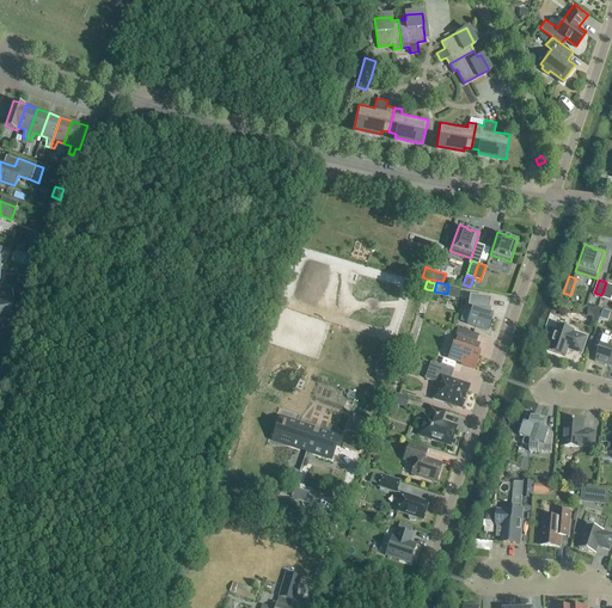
[(611,296),(611,283),(606,282),(601,295),(611,299),(611,296)]
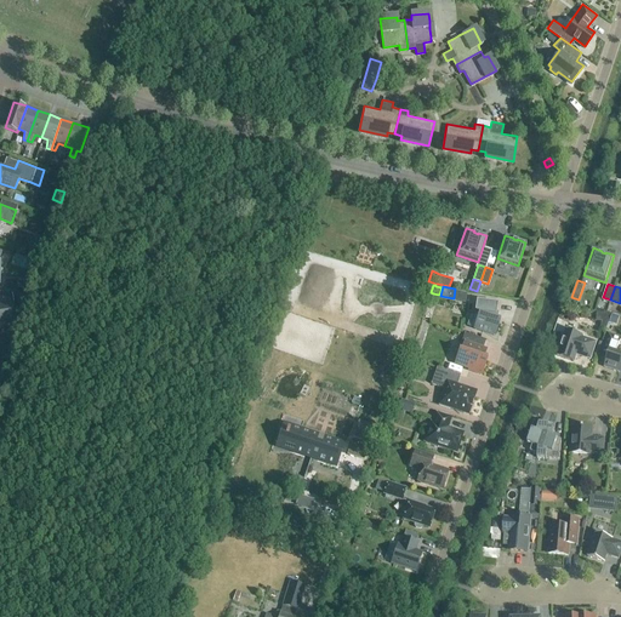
[(28,301),(27,289),(11,291),(13,303),(28,301)]
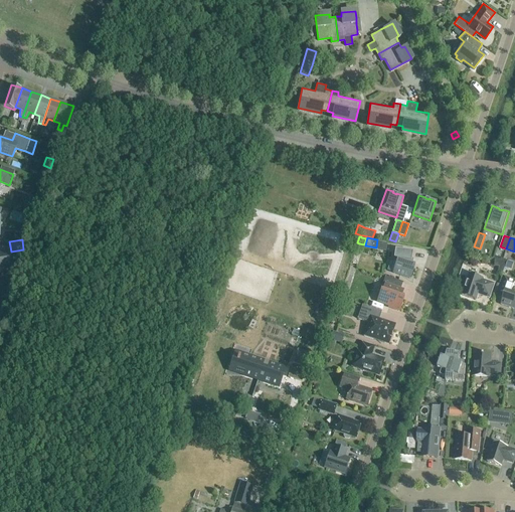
[(385,249),(387,241),(378,239),(377,247),(385,249)]
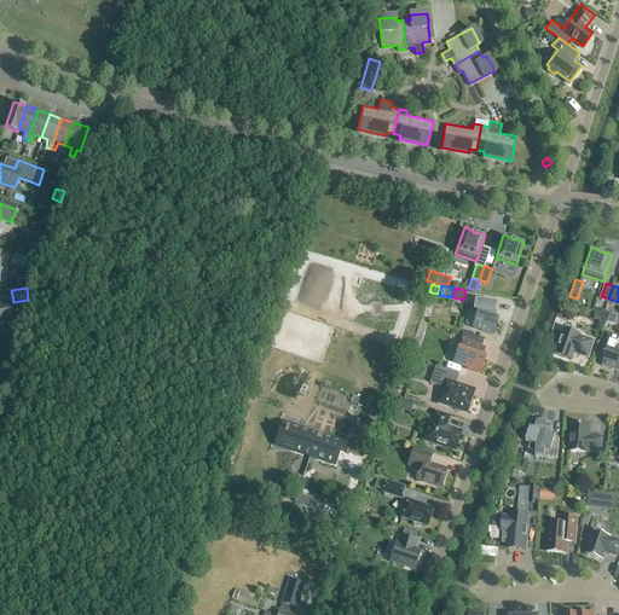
[(492,318),(493,312),(495,312),(496,301),(474,297),(473,309),(474,309),(473,312),(476,313),(473,325),(493,332),(497,319),(492,318)]
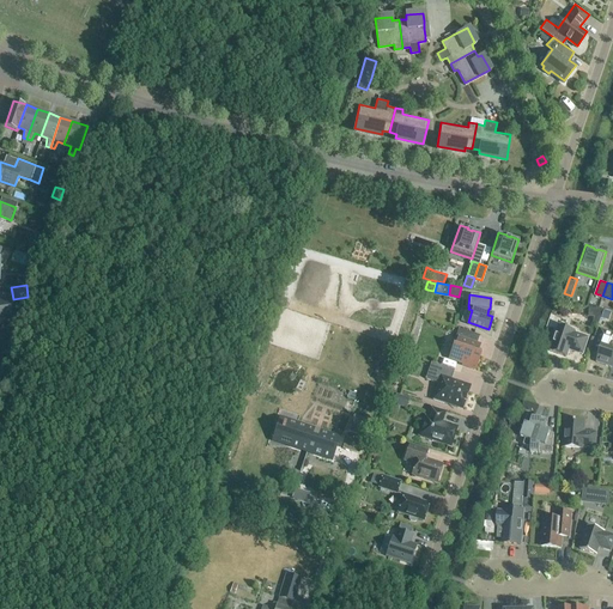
[(0,318),(12,317),(10,298),(0,298),(0,318)]
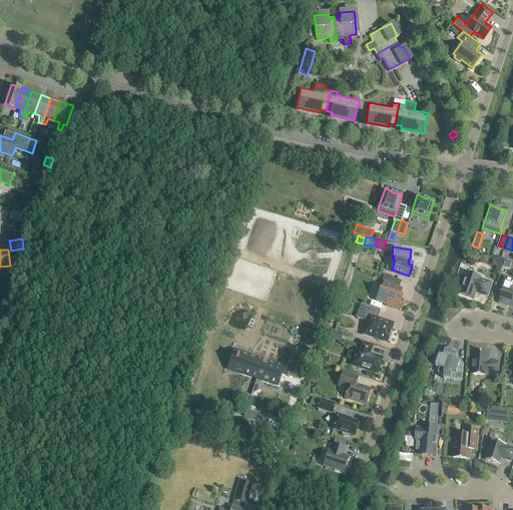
[(492,264),(497,265),(496,269),(501,270),(503,265),(505,258),(494,256),(492,264)]
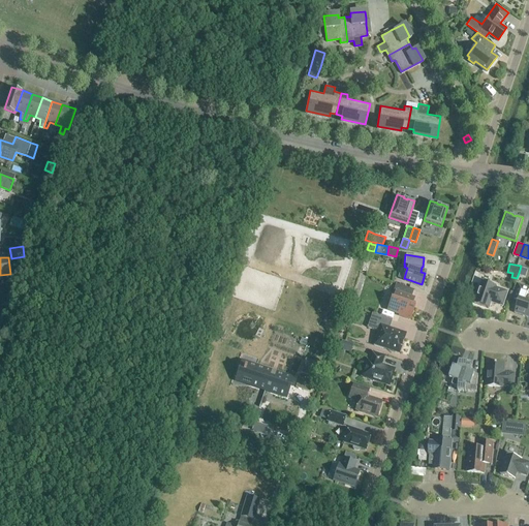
[(525,276),(528,268),(522,266),(519,274),(525,276)]
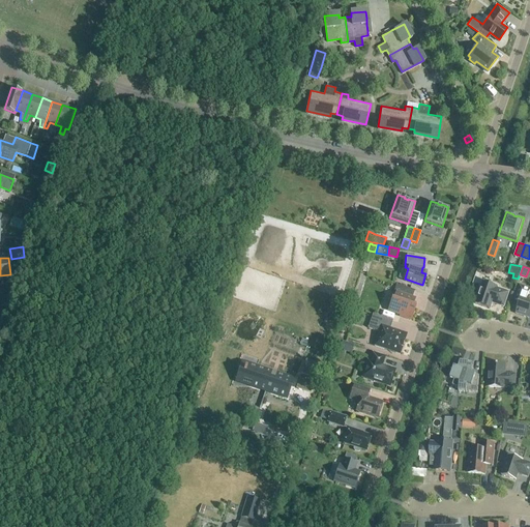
[(497,285),(483,280),(476,301),(490,306),(492,300),(504,304),(508,290),(497,286),(497,285)]
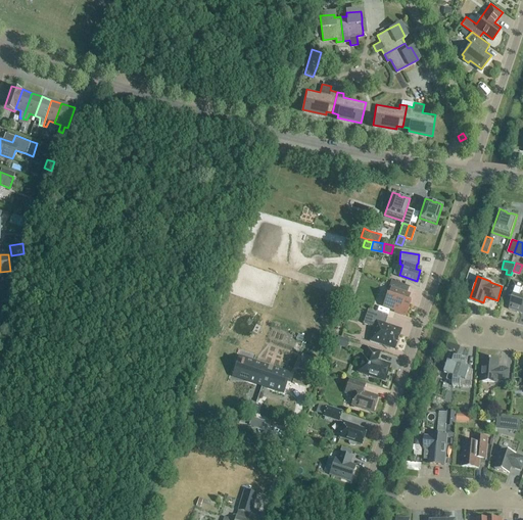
[(407,292),(409,285),(391,279),(388,286),(391,287),(388,295),(386,294),(383,304),(395,309),(394,310),(406,314),(410,302),(407,301),(410,292),(407,292)]
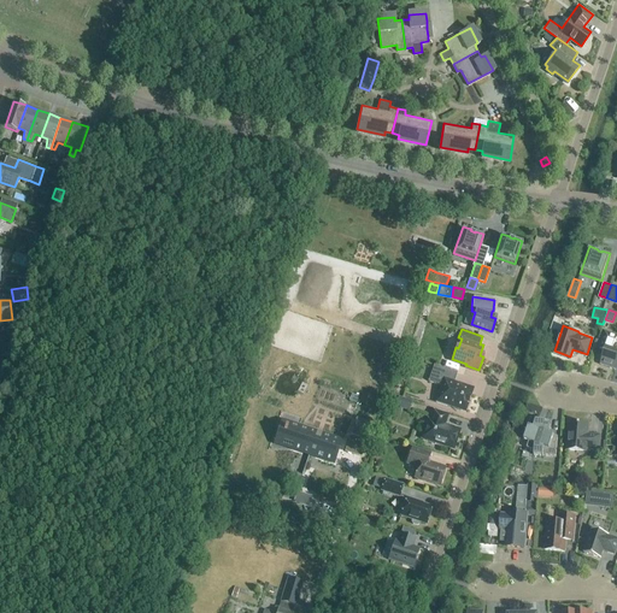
[(615,367),(616,360),(616,341),(615,341),(616,335),(616,332),(604,329),(599,346),(605,348),(600,363),(615,367)]
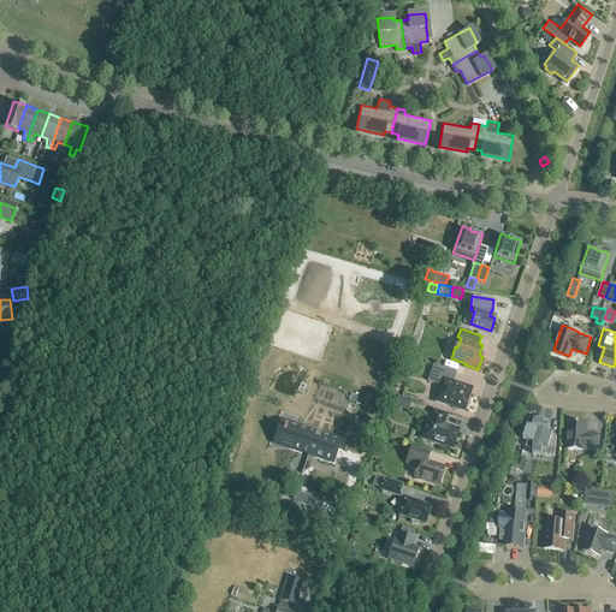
[(448,403),(463,408),(466,400),(467,400),(469,393),(468,393),(471,386),(452,380),(456,370),(433,362),(427,379),(442,384),(439,390),(438,390),(434,399),(448,404),(448,403)]
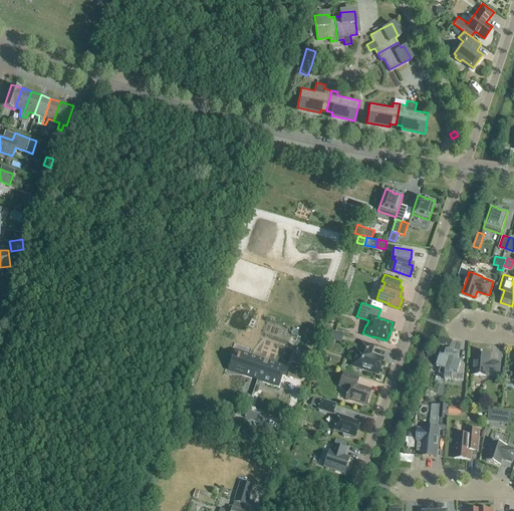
[(340,340),(343,332),(332,328),(329,337),(340,340)]
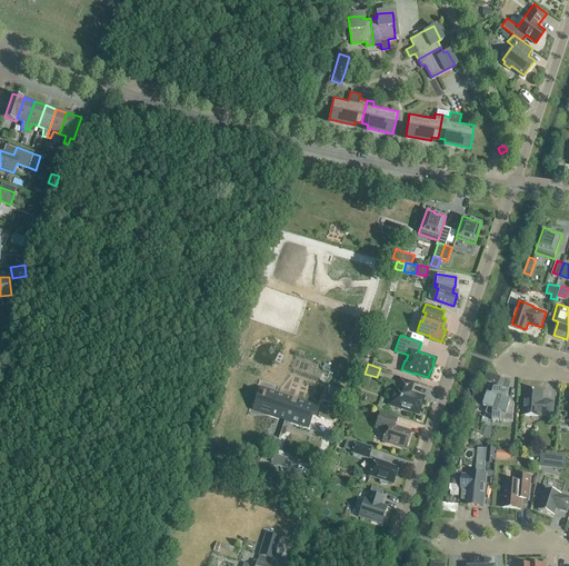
[(410,391),(413,380),(399,376),(396,386),(395,386),(390,403),(401,406),(401,407),(408,410),(409,408),(417,411),(422,396),(410,391)]
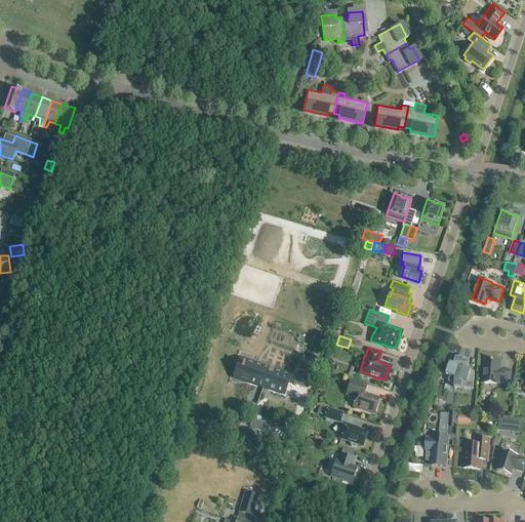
[(473,387),(475,369),(474,369),(468,367),(469,359),(465,359),(465,357),(456,356),(454,362),(450,361),(446,373),(450,374),(448,379),(454,382),(454,386),(462,387),(462,386),(473,387)]
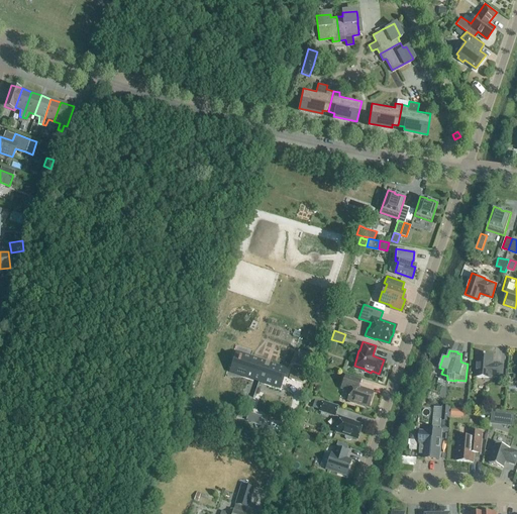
[(238,362),(236,368),(246,371),(245,372),(265,378),(264,380),(271,384),(280,387),(280,386),(286,368),(287,367),(270,362),(270,363),(269,364),(265,363),(265,361),(266,361),(266,360),(240,351),(240,352),(241,352),(239,357),(238,356),(237,362),(238,362)]
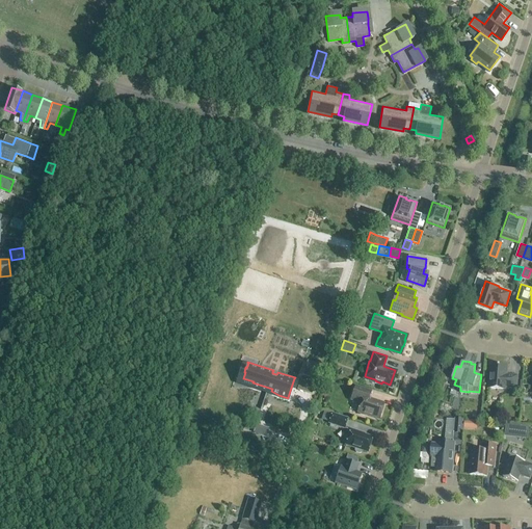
[(506,373),(507,365),(491,364),(489,387),(505,388),(505,386),(516,387),(517,374),(506,373)]
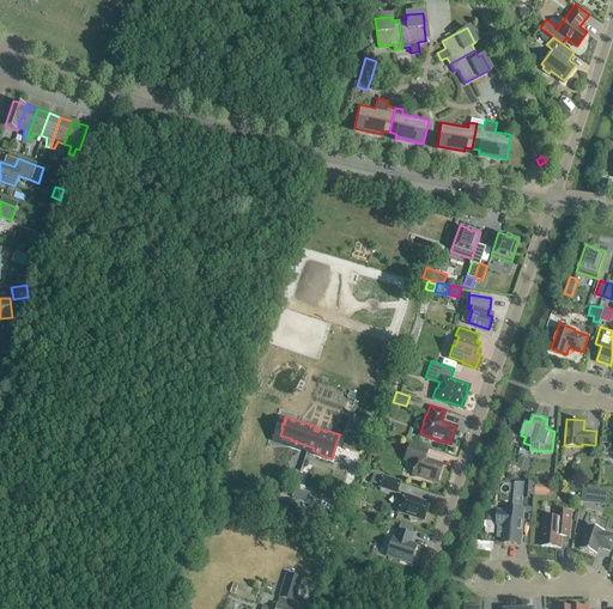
[(416,462),(412,473),(437,481),(443,463),(425,457),(428,449),(410,443),(404,458),(416,462)]
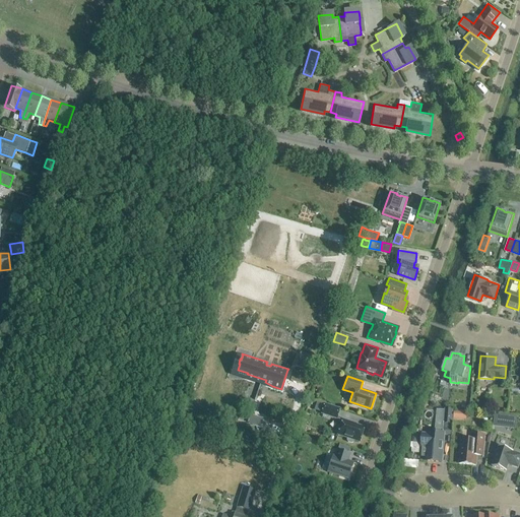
[(337,417),(340,407),(324,401),(320,412),(337,417)]
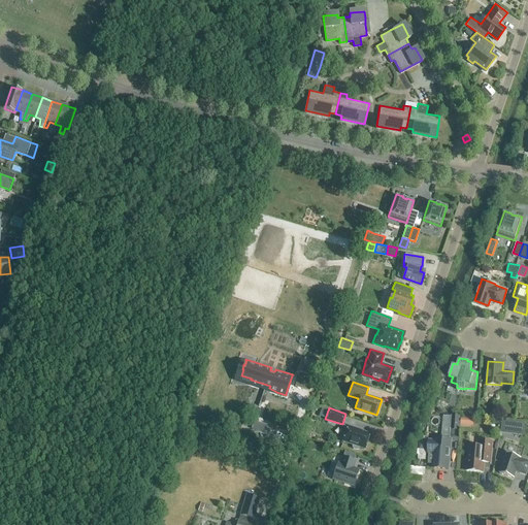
[(458,436),(461,414),(442,413),(440,430),(450,431),(450,436),(458,436)]
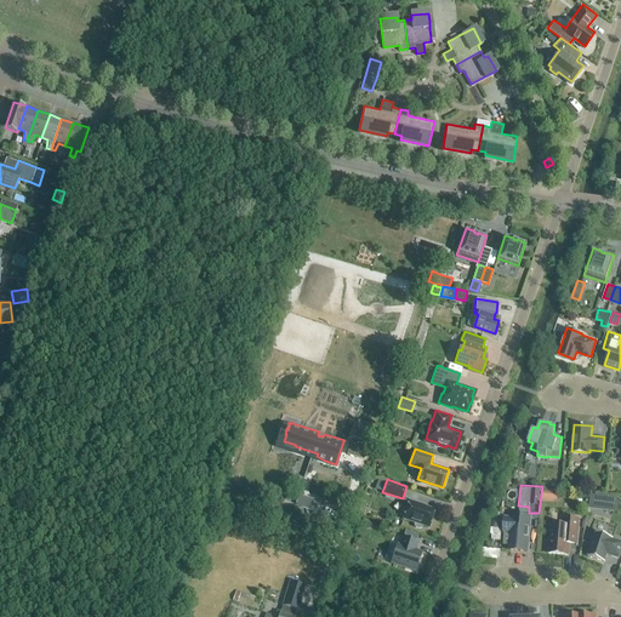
[(557,500),(558,489),(542,487),(541,498),(557,500)]
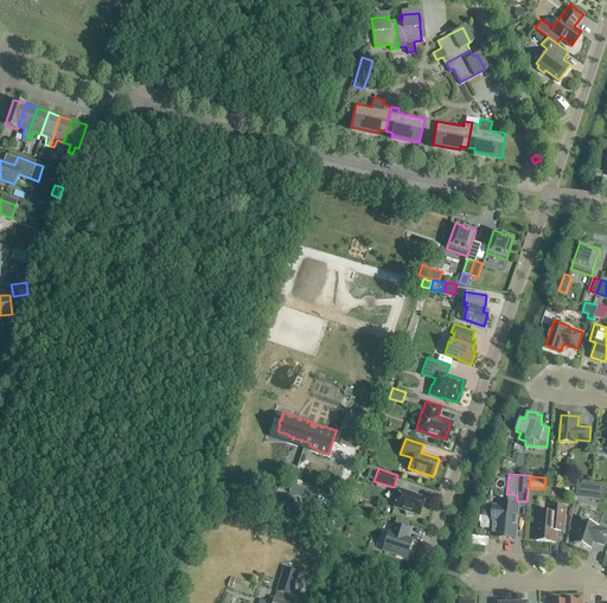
[(292,481),(289,491),(304,496),(307,486),(292,481)]
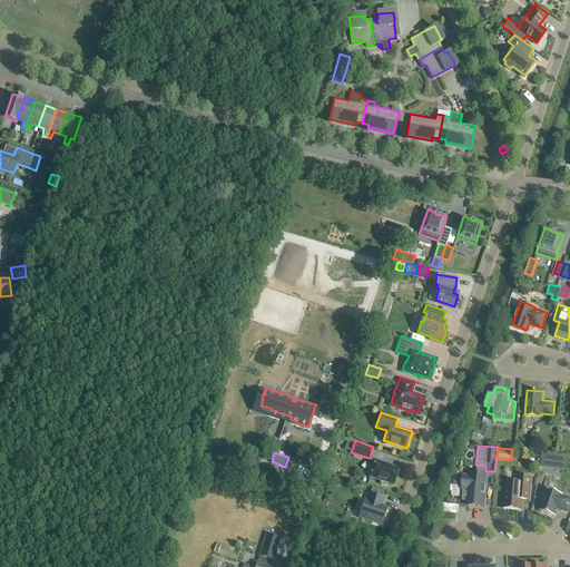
[(551,453),(543,453),(542,465),(549,466),(551,453)]
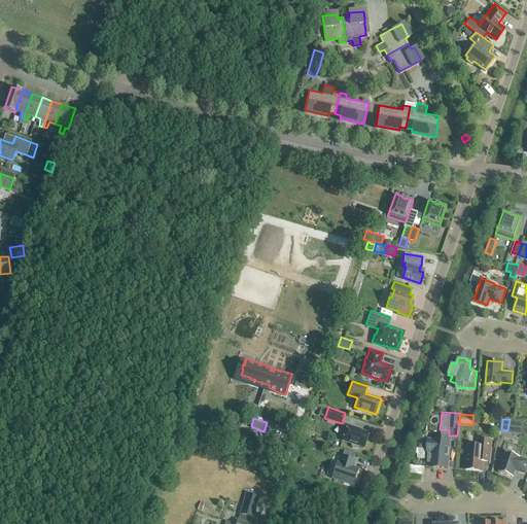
[(347,423),(345,430),(343,430),(342,430),(340,434),(341,437),(343,437),(342,439),(352,443),(351,444),(352,446),(356,447),(357,446),(358,445),(364,446),(369,431),(356,427),(356,426),(347,423)]
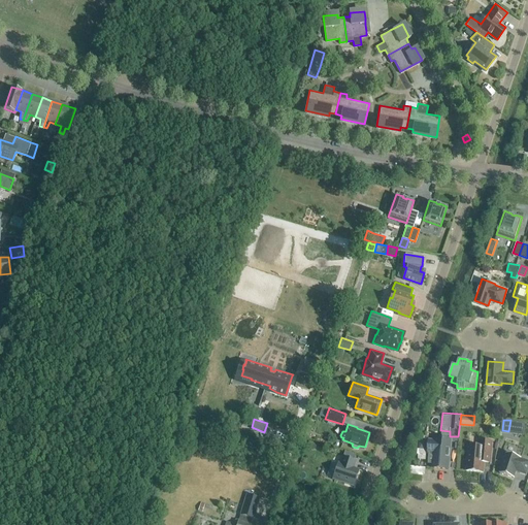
[(449,467),(451,438),(435,436),(435,438),(429,438),(428,452),(429,452),(428,462),(433,463),(433,466),(449,467)]
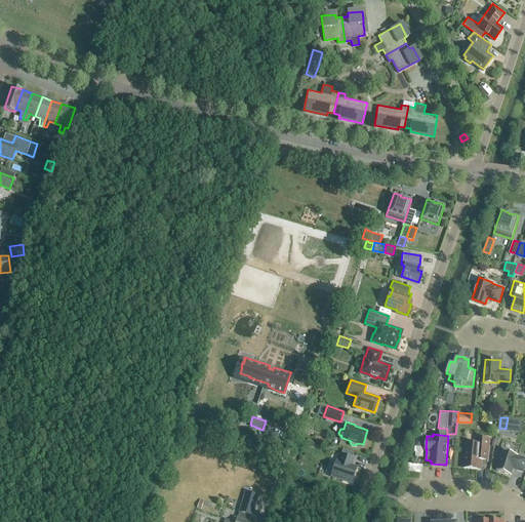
[(177,442),(190,445),(191,440),(178,436),(177,442)]
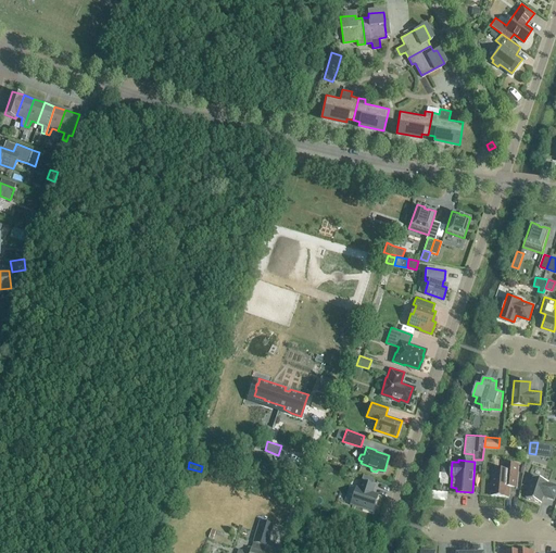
[(326,462),(324,469),(332,472),(335,465),(326,462)]
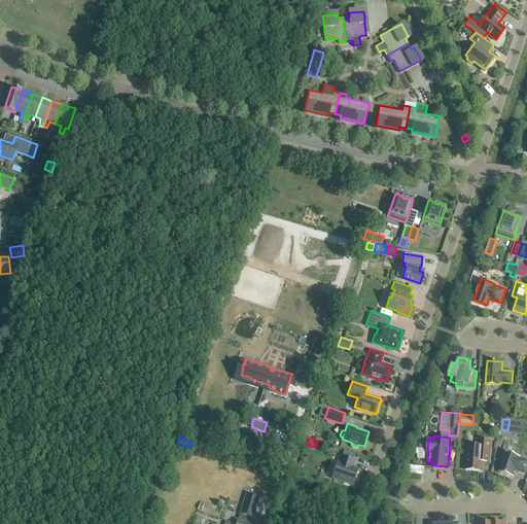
[(490,460),(492,440),(479,439),(478,445),(467,444),(465,468),(482,469),(483,460),(490,460)]
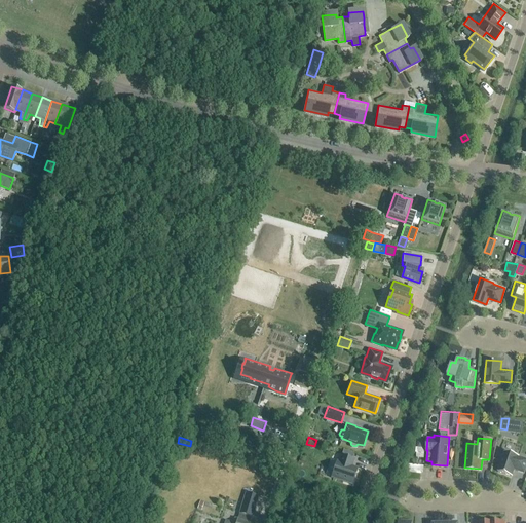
[(519,454),(504,450),(498,470),(512,475),(515,468),(524,472),(525,465),(525,457),(519,455),(519,454)]
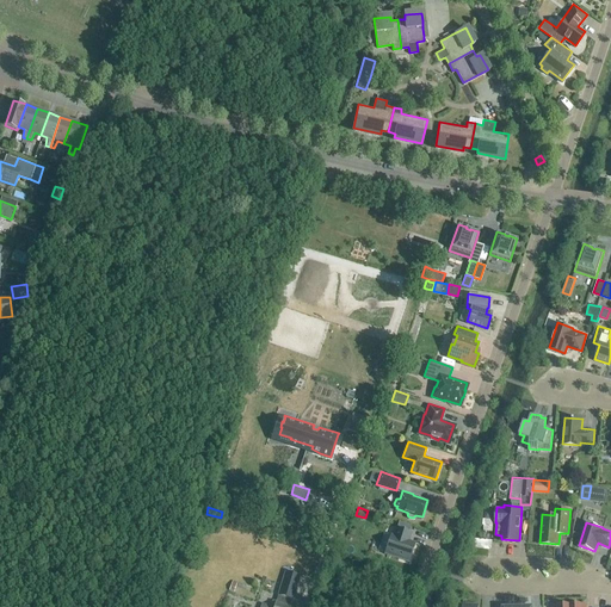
[(409,559),(415,542),(408,539),(411,532),(396,526),(394,534),(390,533),(384,551),(409,559)]
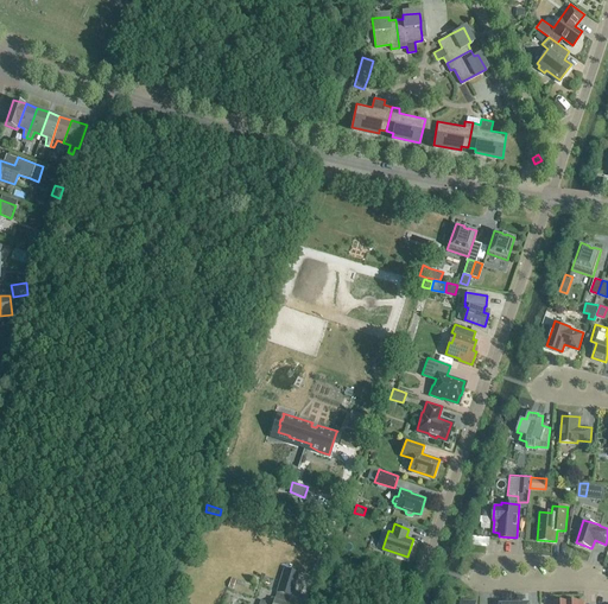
[(473,545),(491,545),(492,534),(473,534),(473,545)]
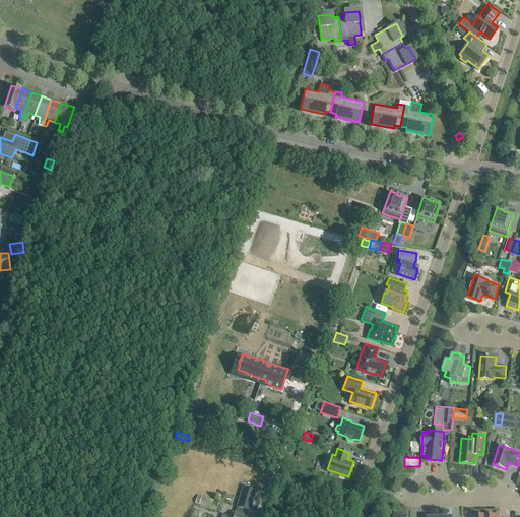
[(250,509),(256,489),(243,486),(233,516),(251,516),(254,510),(250,509)]
